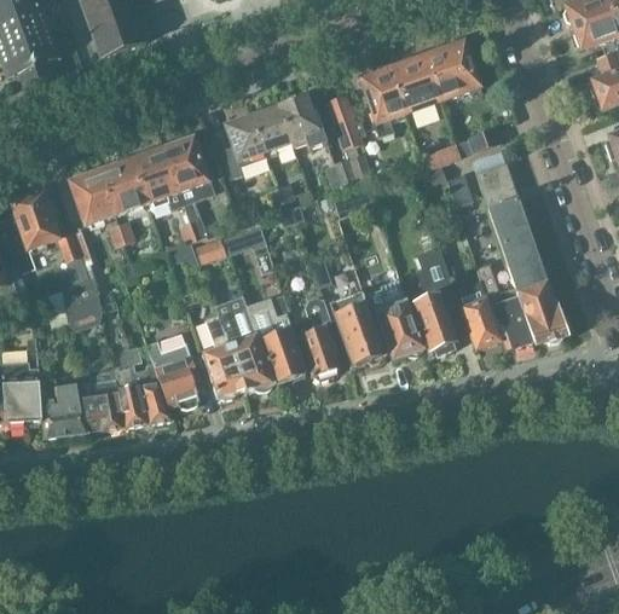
[(33,86),(34,86),(33,79),(42,75),(46,81),(47,81),(46,77),(55,75),(50,62),(58,58),(40,10),(48,7),(47,1),(51,0),(0,0),(0,48),(10,76),(18,73),(23,86),(32,84),(33,86)]
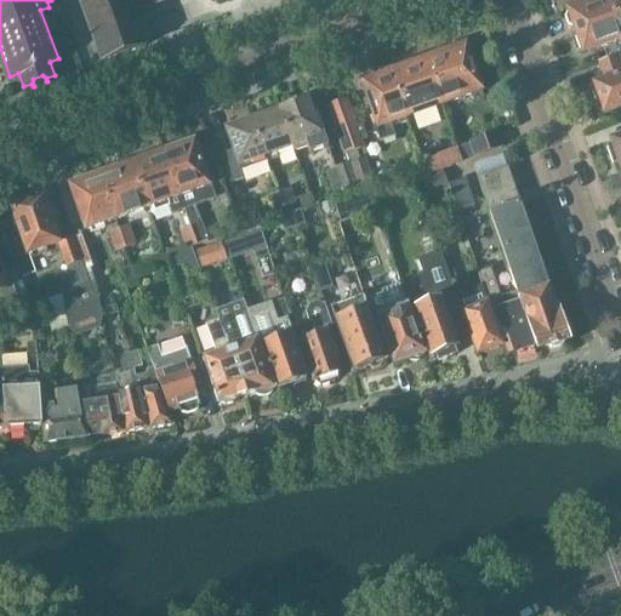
[(81,0),(103,58),(148,41),(136,7),(157,0),(81,0)]
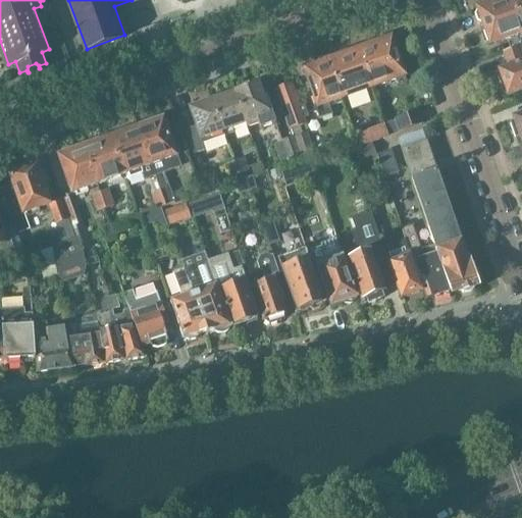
[(489,41),(521,29),(521,27),(512,0),(487,0),(476,4),(477,8),(476,10),(479,17),(481,18),(489,41)]
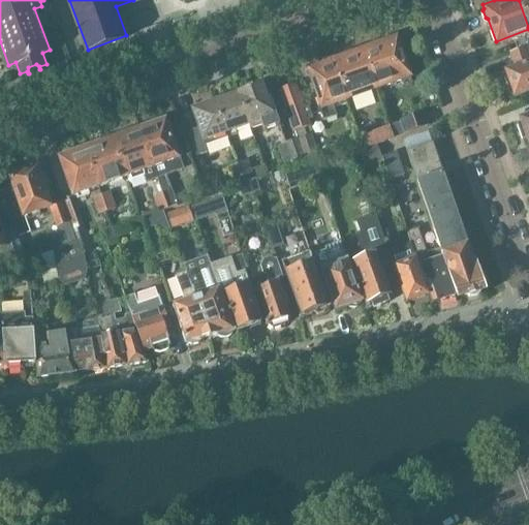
[(519,0),(528,27),(528,0),(519,0)]
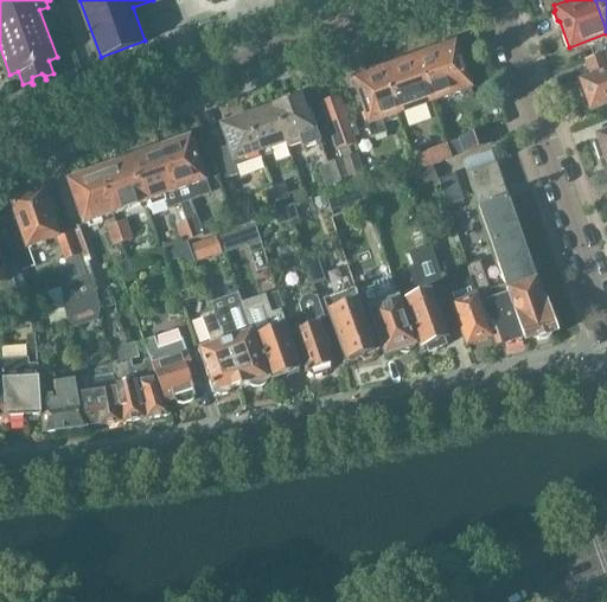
[(184,43),(206,40),(205,29),(183,31),(184,43)]
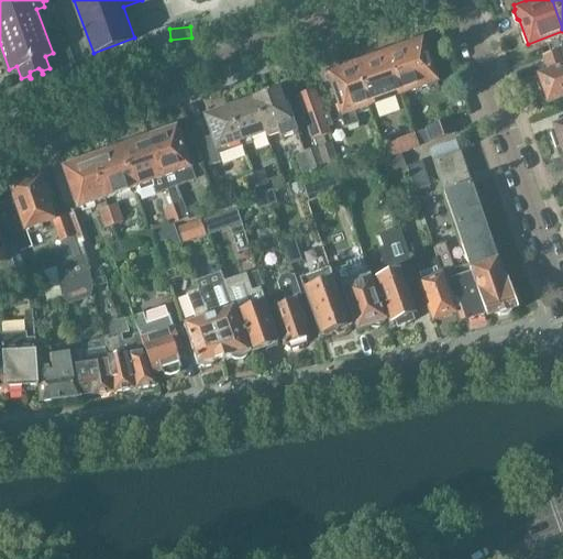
[(400,92),(428,83),(431,86),(437,84),(437,78),(429,53),(430,50),(427,42),(423,37),(404,44),(400,43),(392,46),(389,50),(385,51),(400,92)]
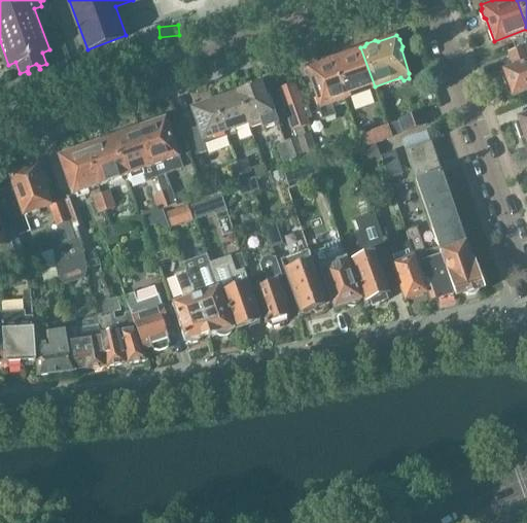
[(526,42),(508,49),(508,50),(514,64),(503,68),(504,71),(503,74),(505,81),(508,82),(513,94),(526,88),(526,42)]
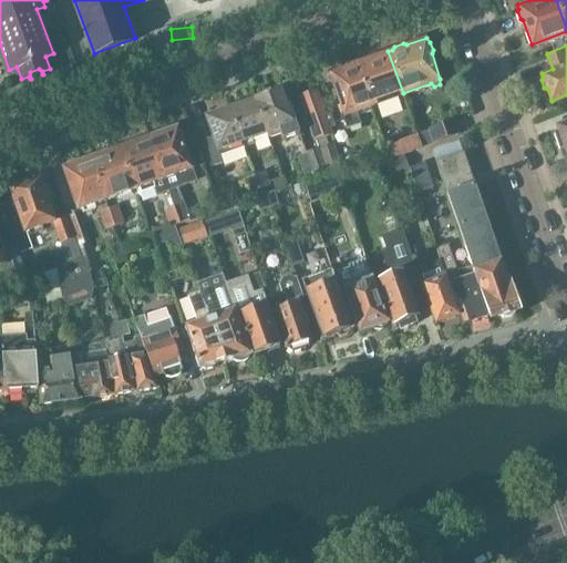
[(383,101),(403,93),(388,51),(382,53),(379,52),(370,54),(369,58),(356,62),(371,104),(383,101)]
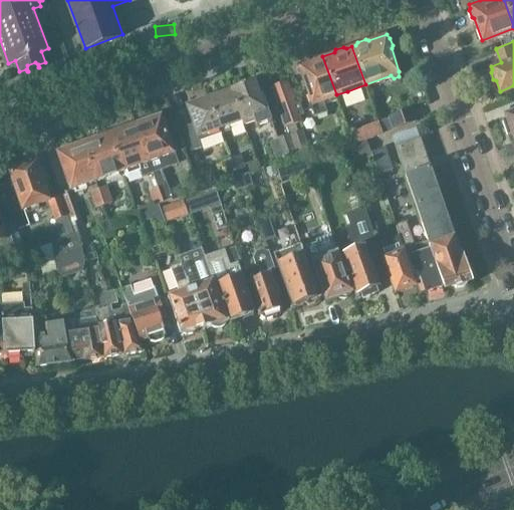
[(336,94),(322,56),(320,55),(312,58),(311,60),(300,64),(313,102),(311,102),(315,114),(328,110),(324,99),(336,94)]
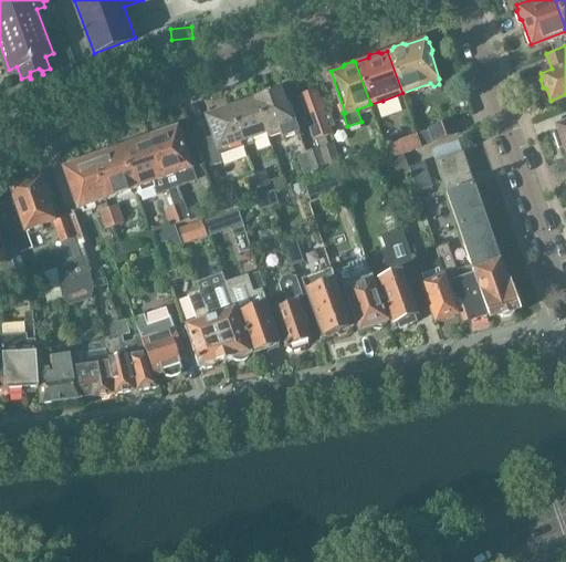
[(316,136),(328,132),(333,131),(331,124),(335,123),(331,111),(325,112),(316,85),(301,92),(316,136)]
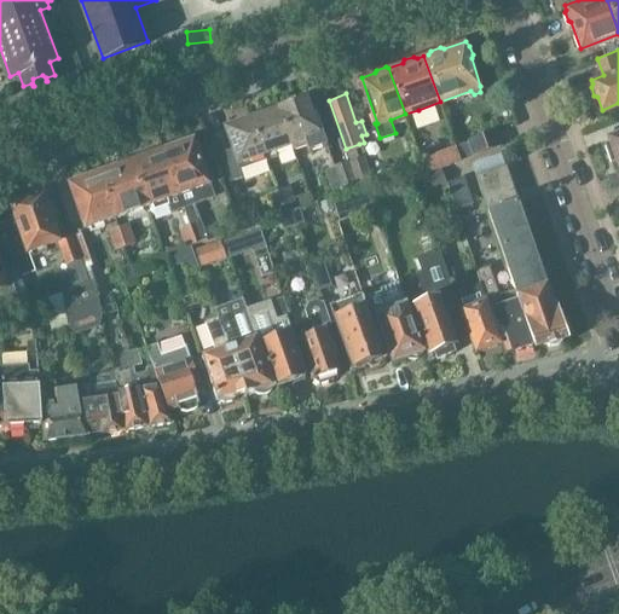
[(307,94),(279,105),(293,143),(294,148),(307,143),(310,150),(329,143),(317,110),(313,111),(307,94)]
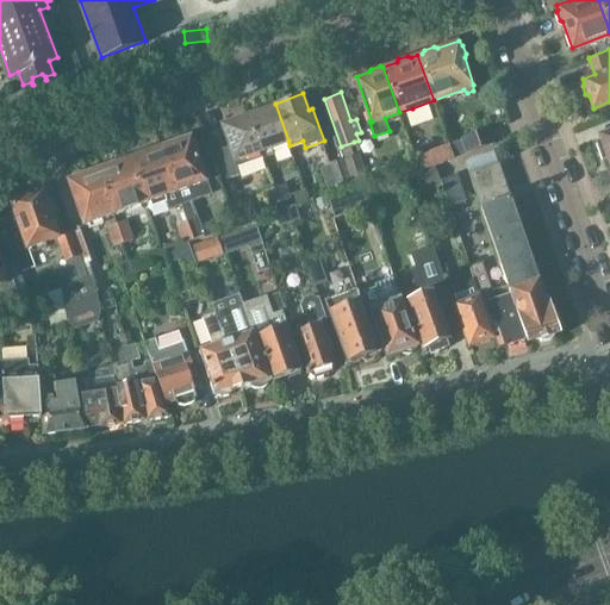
[(249,112),(265,155),(275,151),(273,147),(288,141),(275,104),(249,112)]
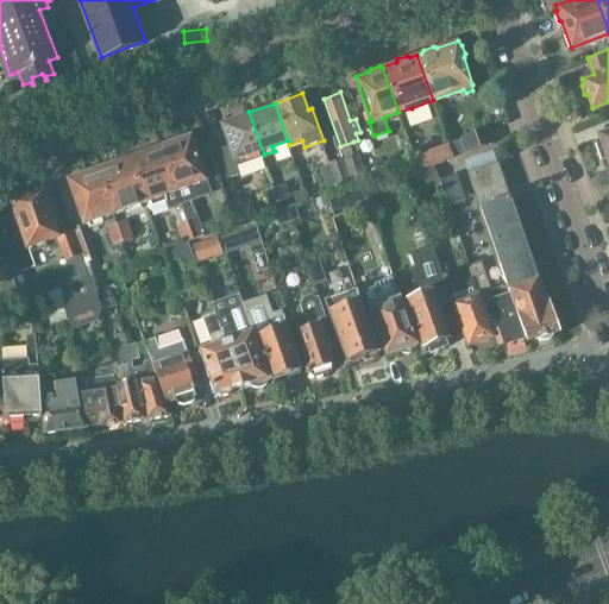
[(238,164),(264,155),(249,112),(221,123),(230,143),(217,148),(227,176),(240,171),(238,164)]
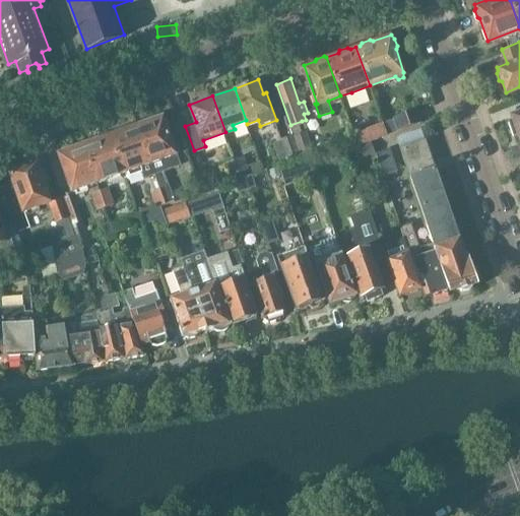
[(350,102),(345,103),(350,118),(359,115),(355,103),(350,102)]
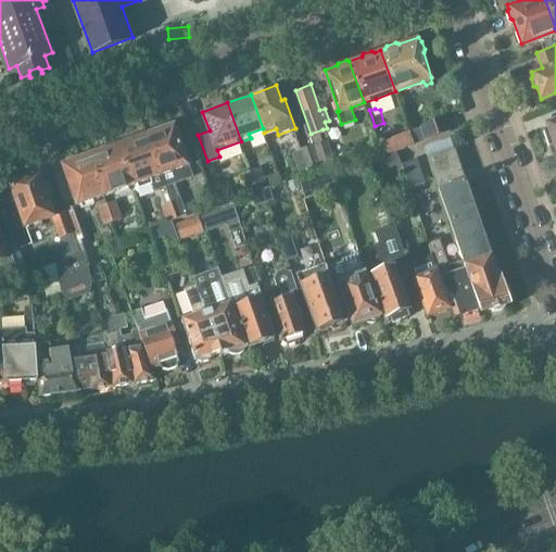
[(424,125),(409,129),(414,141),(450,129),(445,115),(422,123),(424,125)]
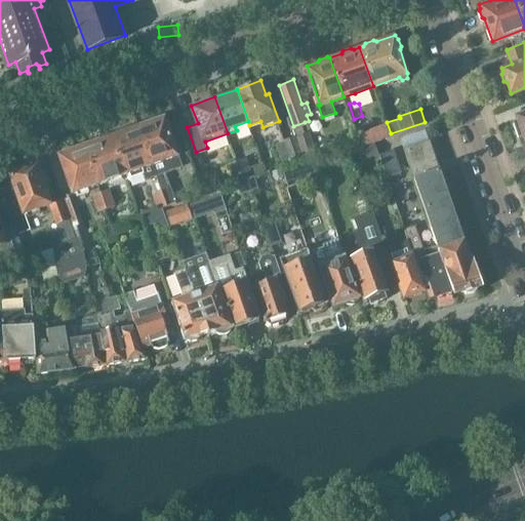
[(524,113),(519,116),(519,117),(514,119),(519,135),(523,133),(524,138),(524,113)]
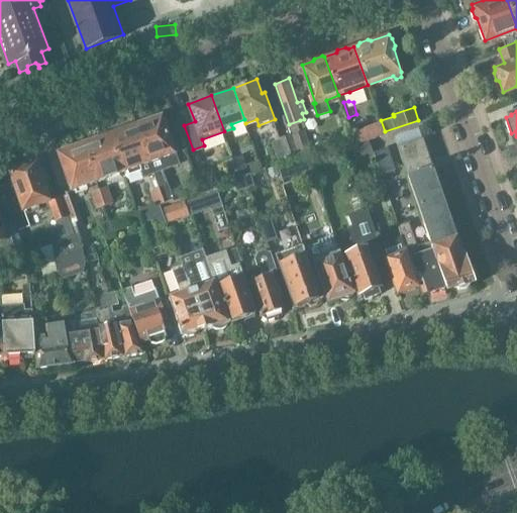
[(150,161),(153,168),(162,166),(179,160),(176,150),(179,147),(176,139),(171,138),(163,114),(160,115),(156,113),(149,116),(148,119),(137,123),(150,161)]
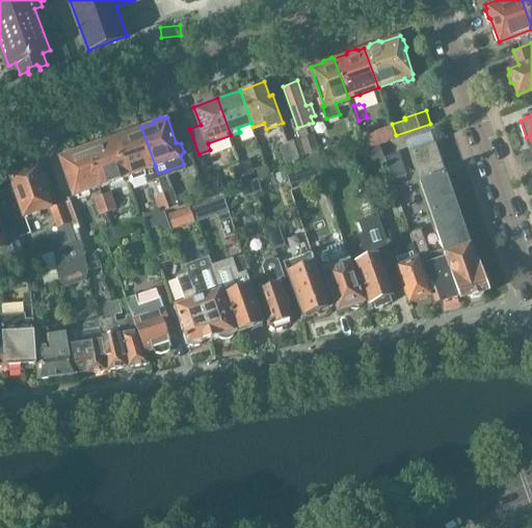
[(392,124),(364,134),(368,146),(379,142),(379,141),(396,135),(392,124)]
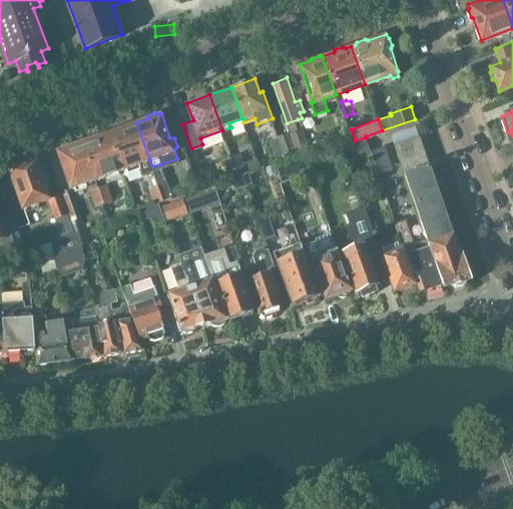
[(149,159),(136,122),(127,125),(123,124),(115,126),(115,130),(110,132),(123,169),(149,159)]
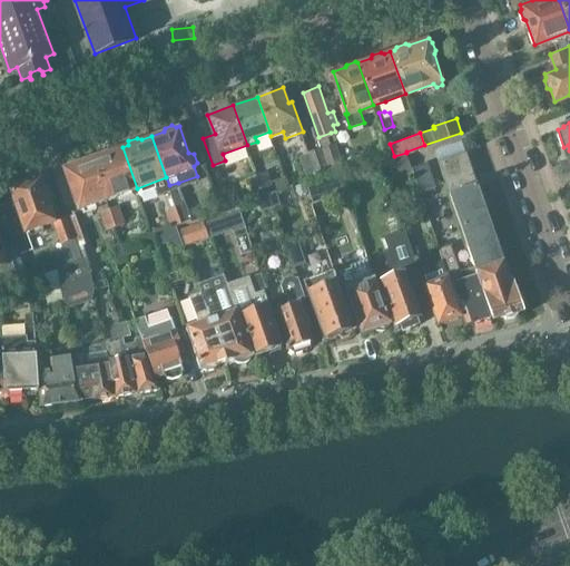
[(322,146),(330,169),(344,164),(335,142),(322,146)]
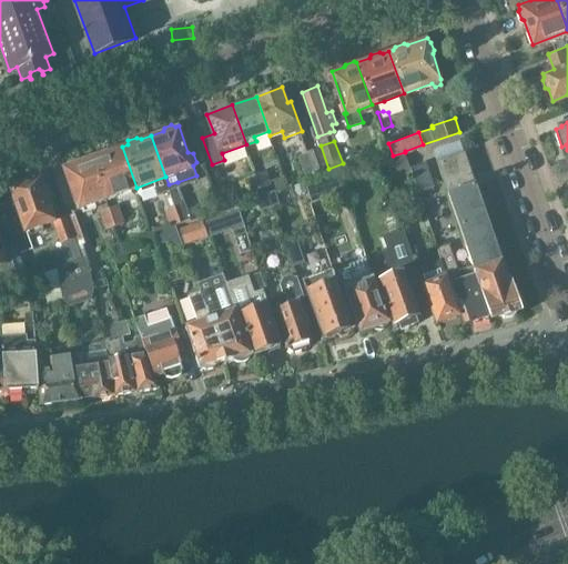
[(107,198),(137,188),(122,147),(118,148),(114,145),(105,149),(104,152),(92,157),(107,198)]
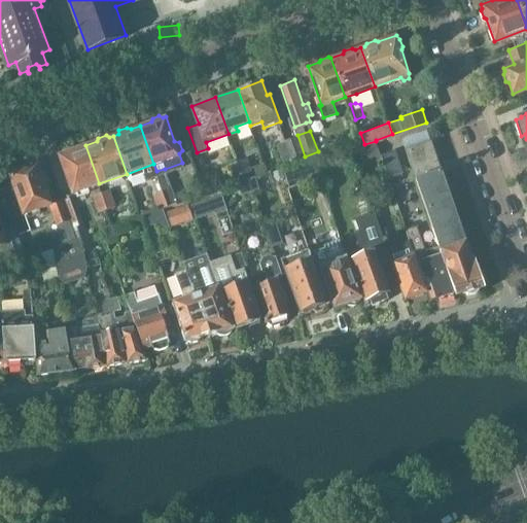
[(305,157),(297,135),(278,142),(285,164),(305,157)]
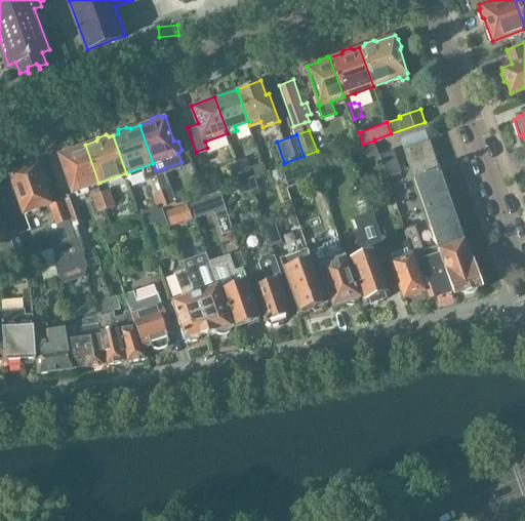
[(411,167),(438,243),(455,291),(465,289),(467,291),(476,289),(477,285),(479,285),(480,284),(478,278),(482,277),(478,268),(475,269),(430,139),(404,148),(411,167)]
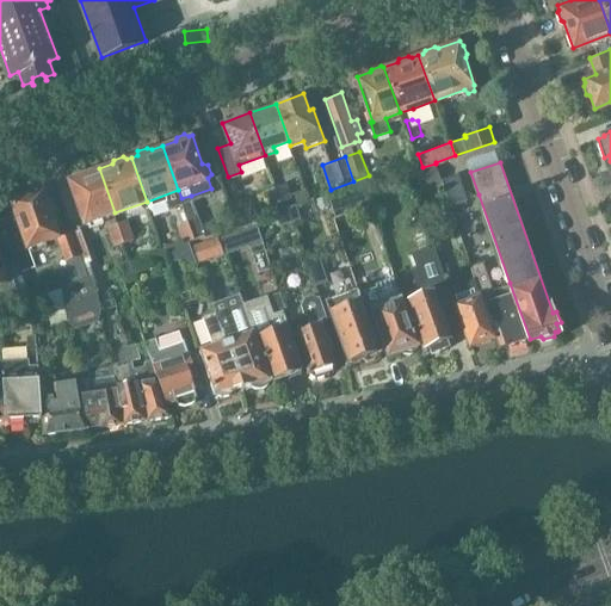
[(421,189),(442,181),(440,179),(436,164),(423,167),(415,171),(421,189)]
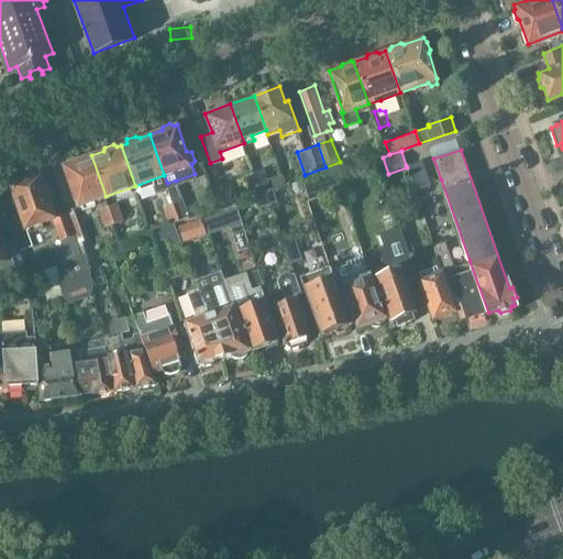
[(79,206),(106,196),(91,155),(81,159),(77,156),(69,160),(68,164),(65,165),(79,206)]
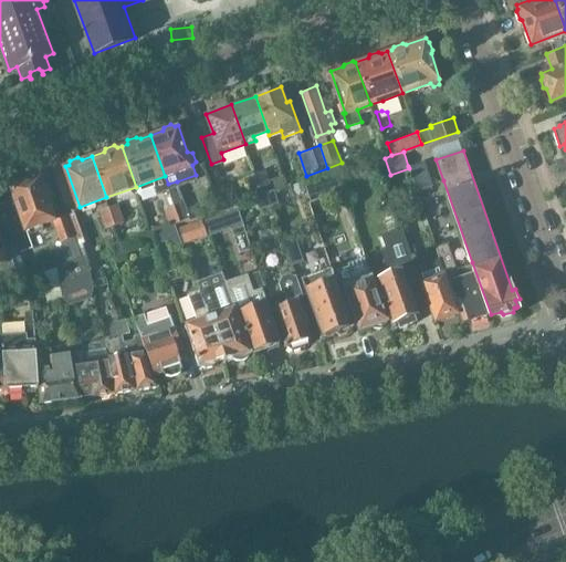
[(409,165),(418,189),(433,184),(425,159),(409,165)]
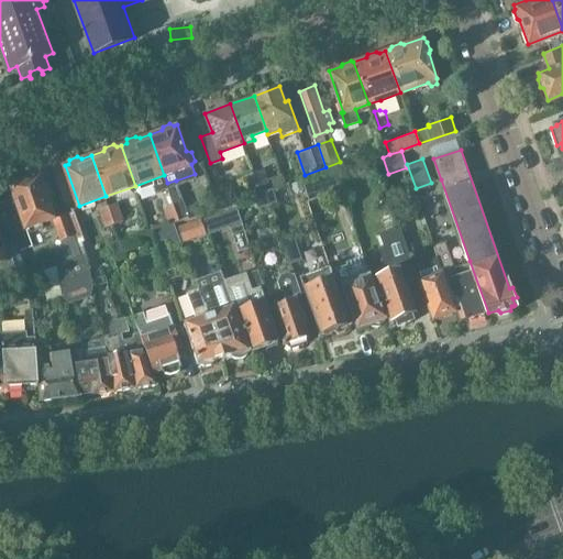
[(253,171),(258,186),(268,182),(264,167),(253,171)]
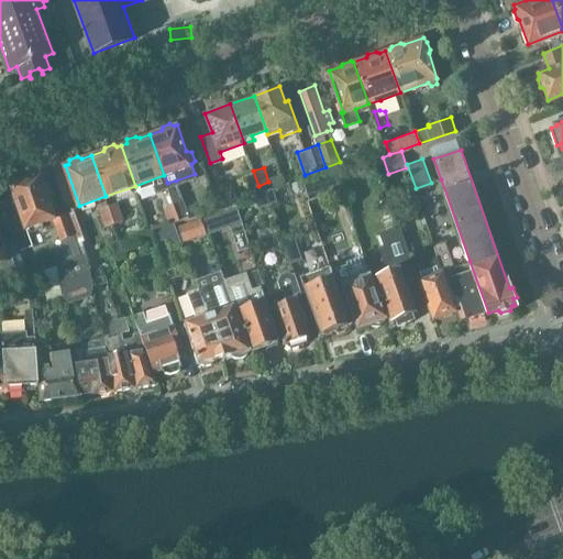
[(258,186),(253,171),(243,174),(249,189),(258,186)]
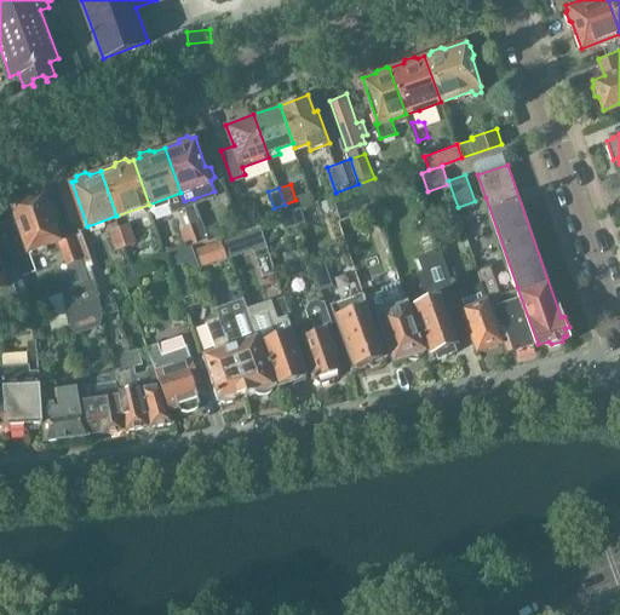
[(309,189),(299,193),(303,203),(314,200),(309,189)]
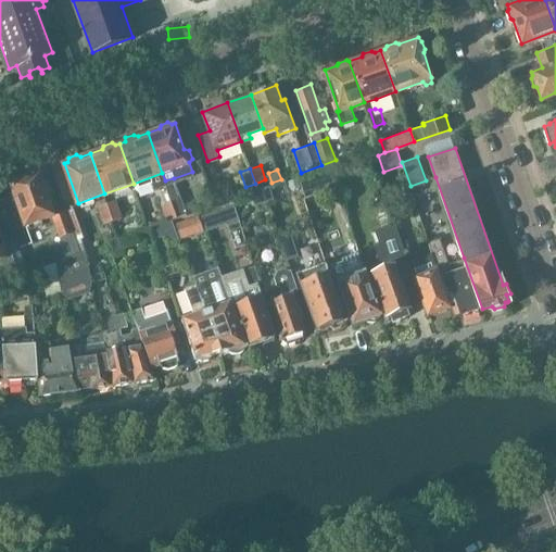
[(81,250),(77,239),(66,209),(54,214),(40,175),(34,176),(9,185),(14,199),(17,198),(27,225),(34,222),(45,220),(48,226),(57,223),(68,255),(81,250)]
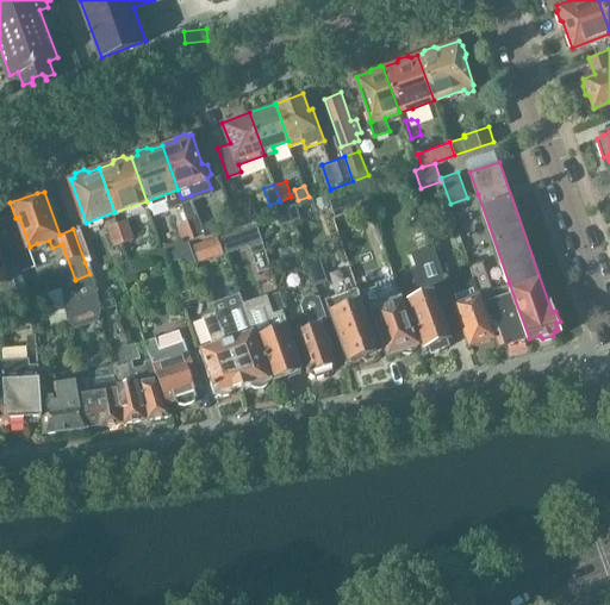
[(327,193),(316,197),(319,206),(329,203),(327,193)]
